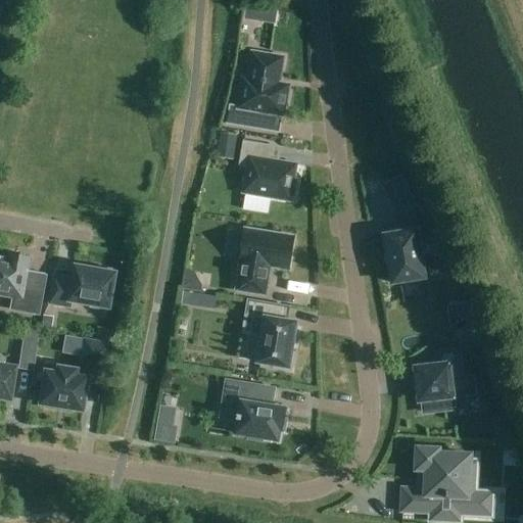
[(262,11),(259,25),(275,27),(277,13),(262,11)]
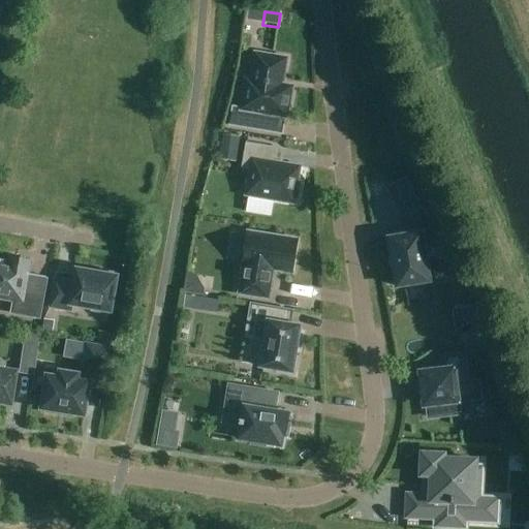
[(265,114),(287,118),(292,88),(278,85),(279,79),(282,80),(286,59),(255,54),(251,81),(246,80),(241,109),(232,107),(229,126),(261,131),(265,114)]
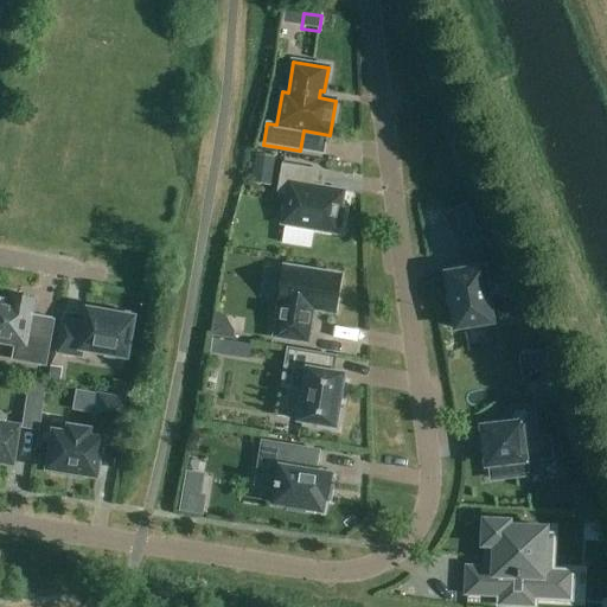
[(282,165),(278,193),(287,196),(282,224),(285,224),(281,242),(308,247),(312,229),(336,234),(337,227),(342,228),(345,209),(340,209),(343,192),(315,187),(318,171),(282,165)]
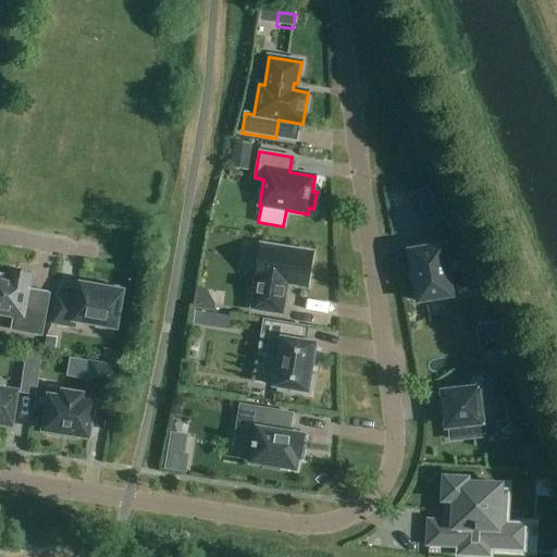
[(217,181),(225,181),(224,201),(252,201),(254,158),(217,157),(217,181)]
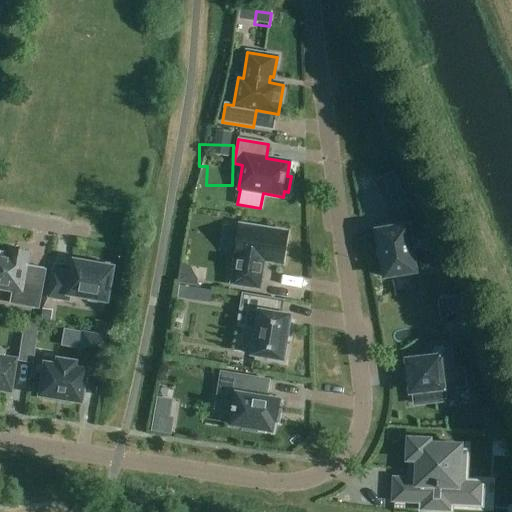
[(390,174),(374,182),(384,200),(400,192),(390,174)]
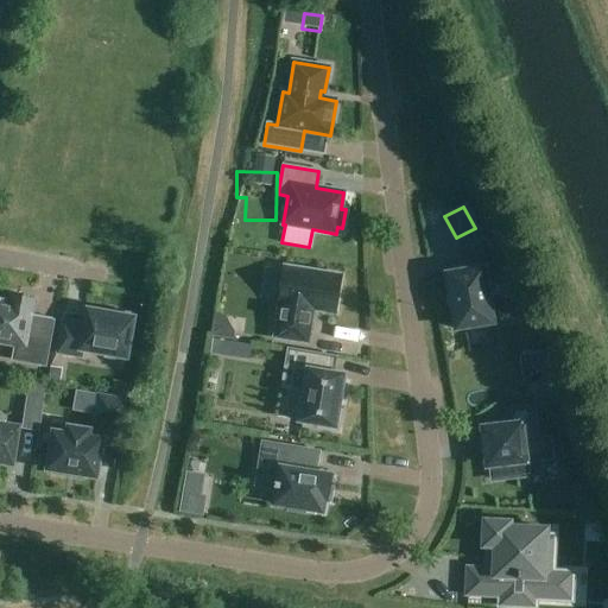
[(274,339),(308,343),(312,318),(311,318),(312,310),(335,314),(341,277),(285,267),(279,305),(280,305),(274,339)]
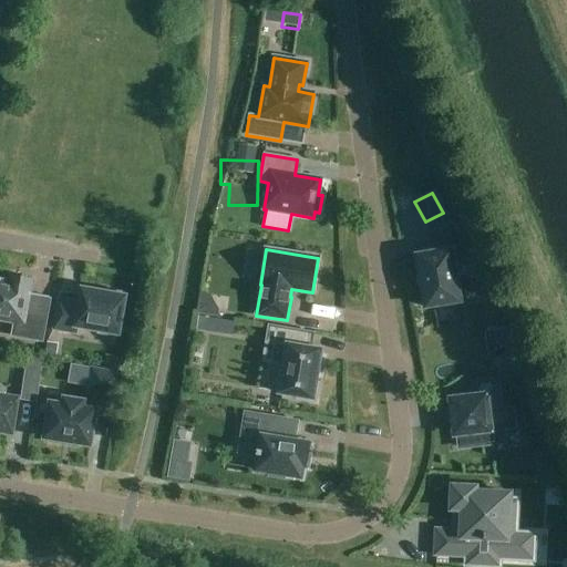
[(424,254),(414,256),(423,308),(459,302),(450,250),(437,251),(424,254)]
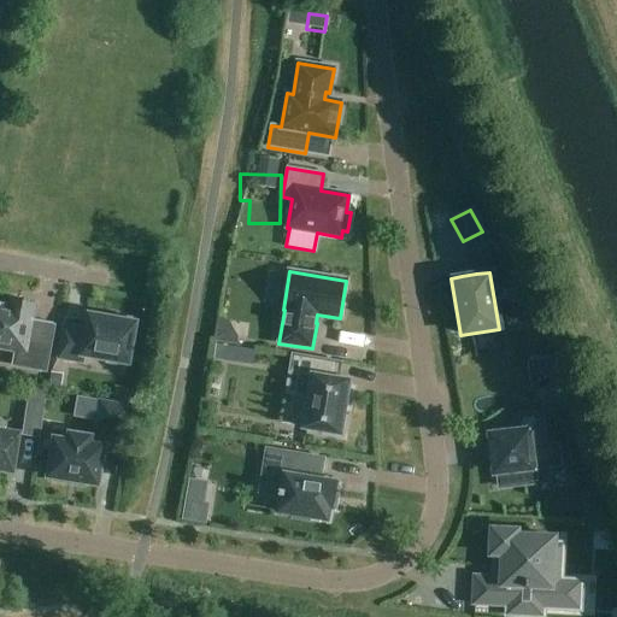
[(35,306),(11,301),(10,305),(0,303),(0,348),(16,352),(13,365),(45,371),(53,323),(33,319),(35,306)]
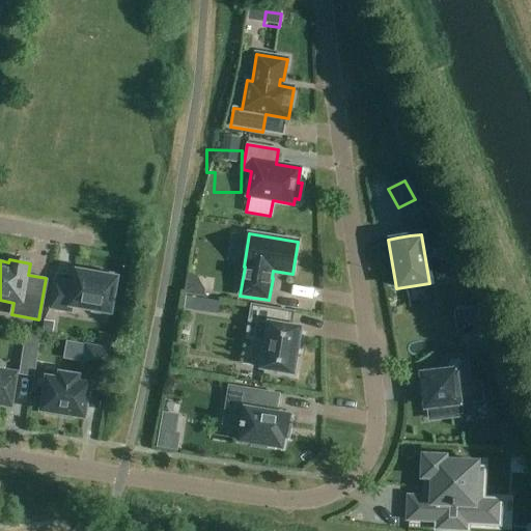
[(99,275),(77,271),(76,277),(73,277),(70,280),(68,282),(55,280),(50,310),(71,313),(72,306),(92,310),(91,313),(106,315),(107,312),(110,313),(116,278),(113,278),(113,275),(99,272),(99,275)]
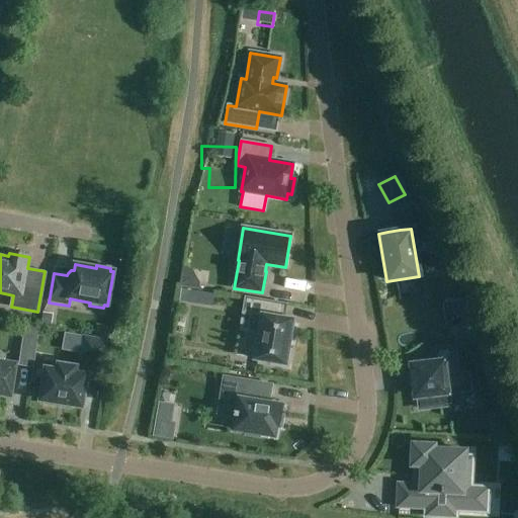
[(180,289),(178,301),(187,303),(189,290),(180,289)]
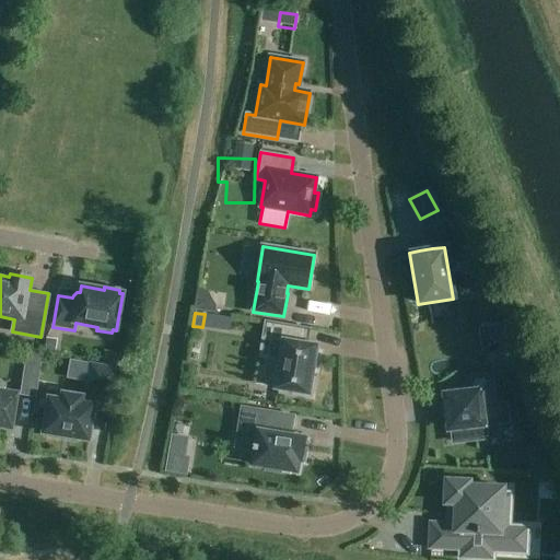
[(300,343),(302,328),(265,322),(258,358),(279,361),(275,388),(292,392),(292,396),(312,399),(315,380),(311,378),(316,346),(300,343)]
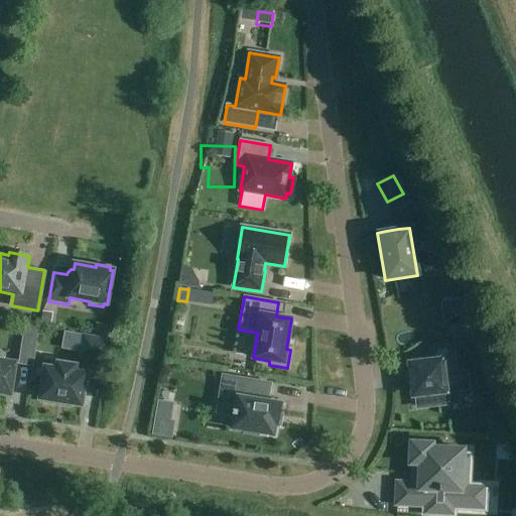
[(224,324),(220,324),(220,297),(200,297),(199,354),(224,354),(224,324)]
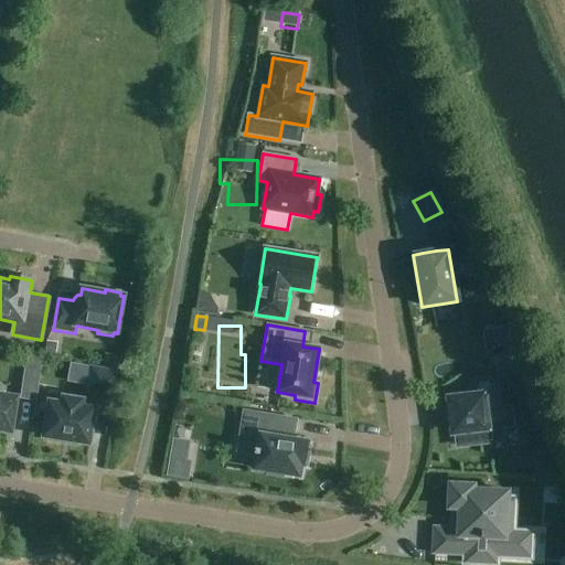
[(512,341),(488,356),(500,375),(523,359),(512,341)]
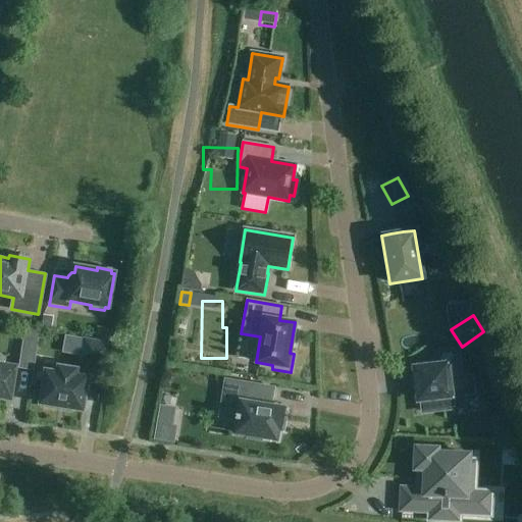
[(42,318),(40,328),(50,330),(52,320),(42,318)]
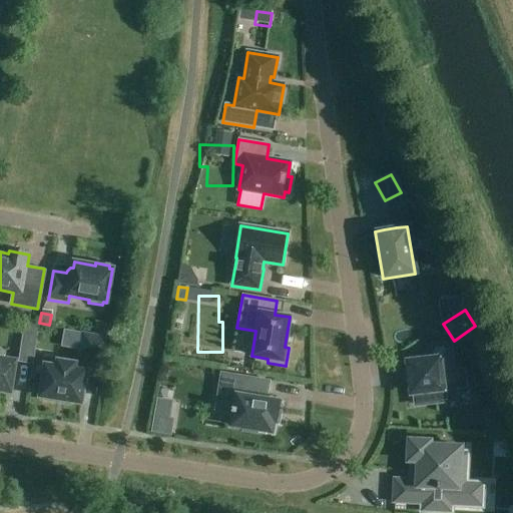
[(32,365),(38,327),(24,324),(19,362),(32,365)]
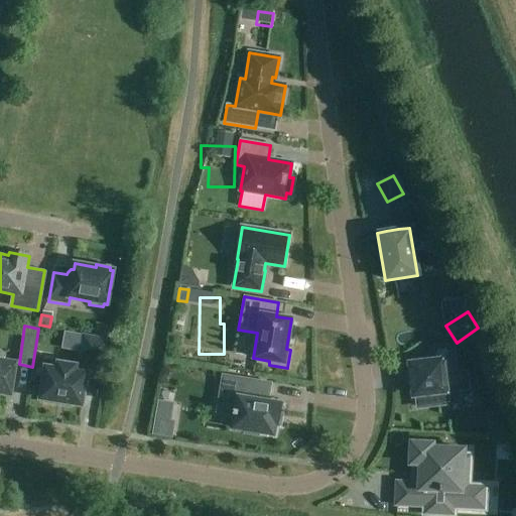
[(107,362),(111,341),(83,336),(80,357),(107,362)]
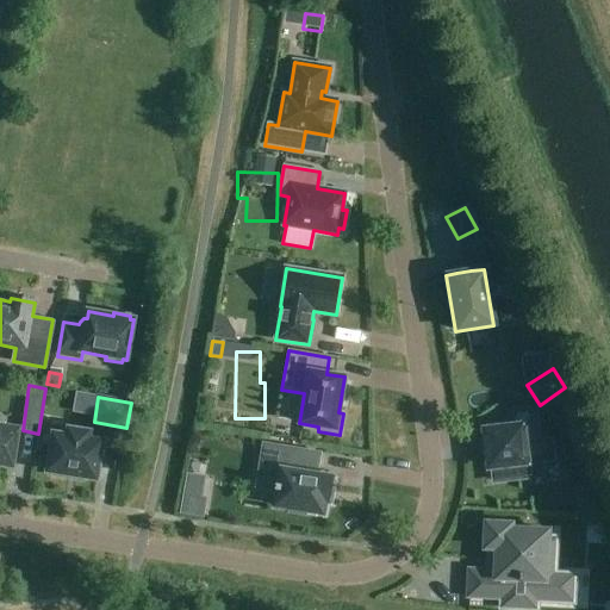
[(549,443),(539,444),(534,409),(510,411),(511,427),(485,430),(486,443),(485,443),(486,456),(487,455),(490,468),(492,468),(495,483),(541,477),(540,462),(552,461),(549,443)]
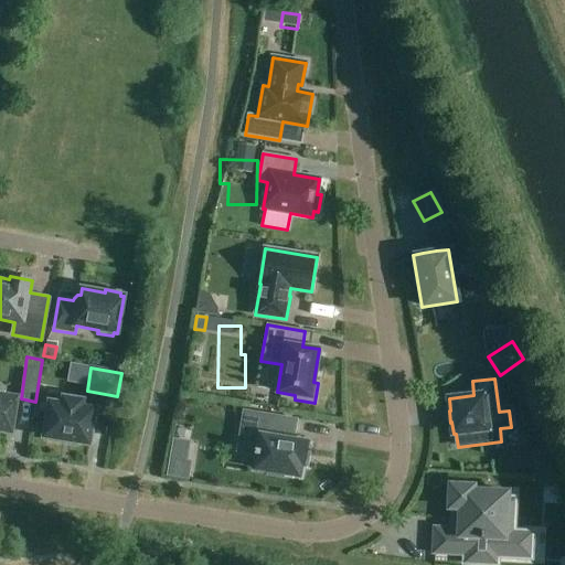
[(0,429),(11,432),(17,398),(0,395),(0,429)]
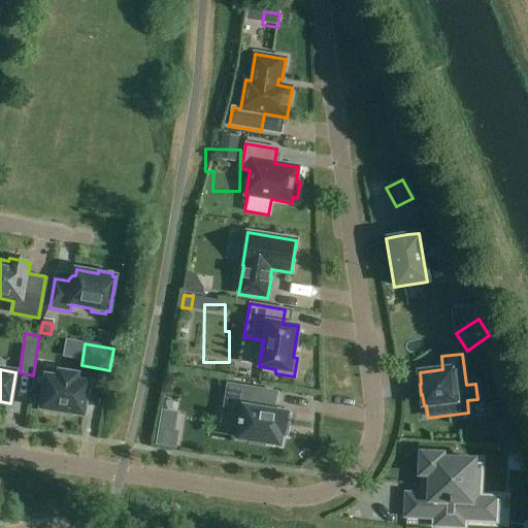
[(76,381),(77,374),(60,371),(59,377),(46,375),(41,408),(45,409),(45,413),(55,415),(56,410),(84,415),(89,383),(76,381)]
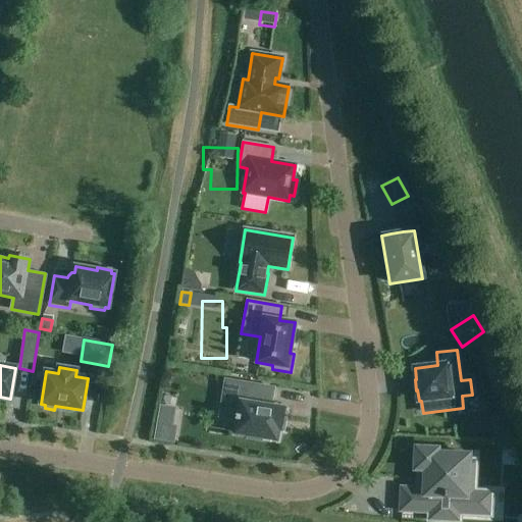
[(225,380),(221,405),(240,408),(238,415),(237,415),(236,419),(238,420),(236,433),(249,435),(249,438),(261,440),(261,437),(276,440),(278,429),(283,430),(285,420),(283,419),(282,419),(283,418),(284,409),(270,406),(273,388),(225,380)]
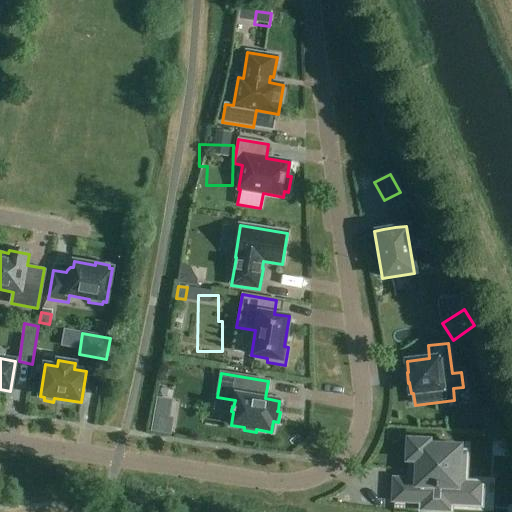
[(154,416),(152,431),(170,434),(173,419),(169,418),(154,416)]
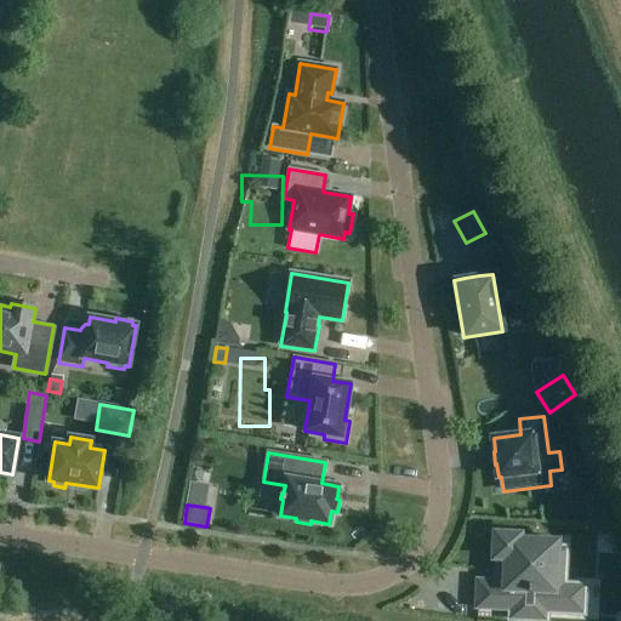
[(477,608),(477,609),(478,609),(493,609),(513,610),(512,617),(534,619),(545,619),(545,611),(562,613),(564,613),(564,600),(565,590),(562,590),(554,588),(557,542),(519,540),(519,535),(496,534),(495,558),(506,559),(506,582),(478,581),(477,608)]
